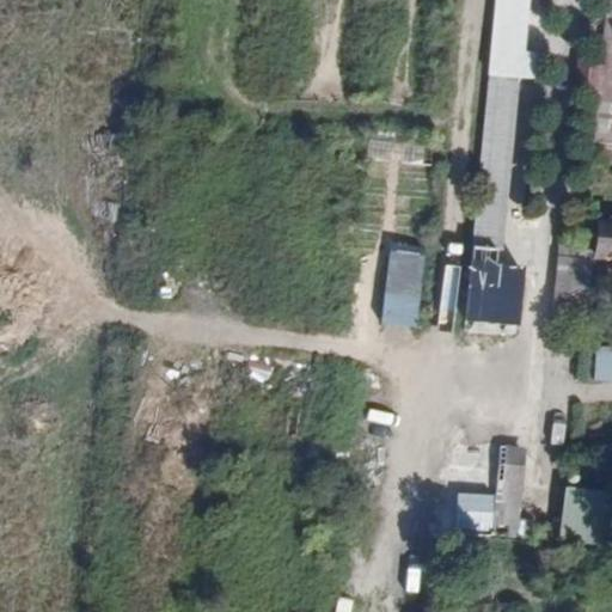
[(494,0),(471,237),(503,240),(526,0),(494,0)]
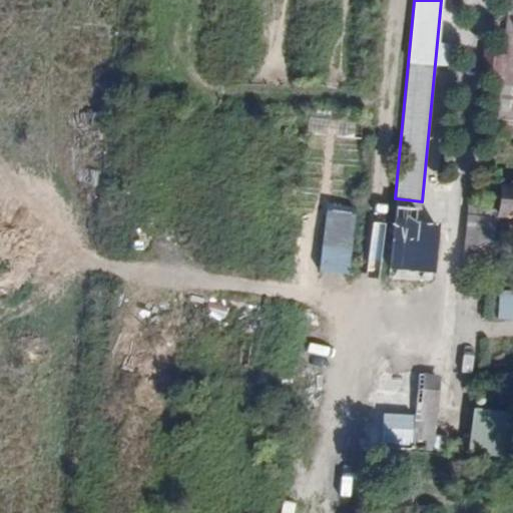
[(512,186),(498,185),(495,217),(512,218),(512,186)]
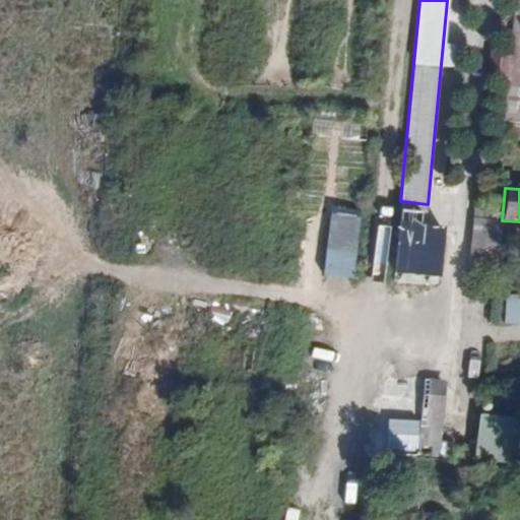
[(363,214),(331,211),(324,276),(355,279),(363,214)]
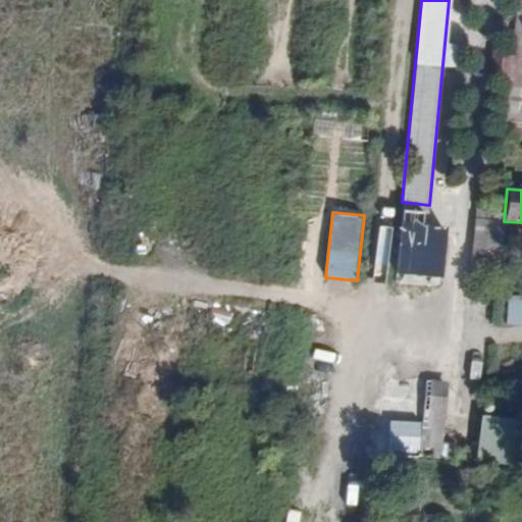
[(477,242),(499,243),(500,219),(478,218),(477,242)]
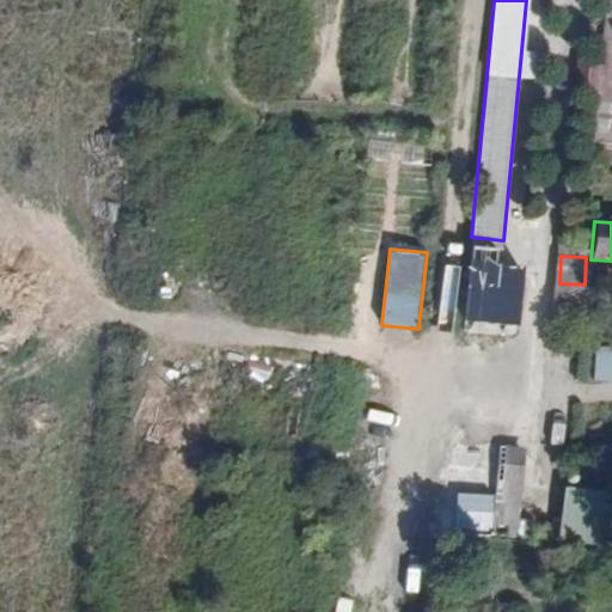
[(524,273),(471,269),(465,332),(519,336),(524,273)]
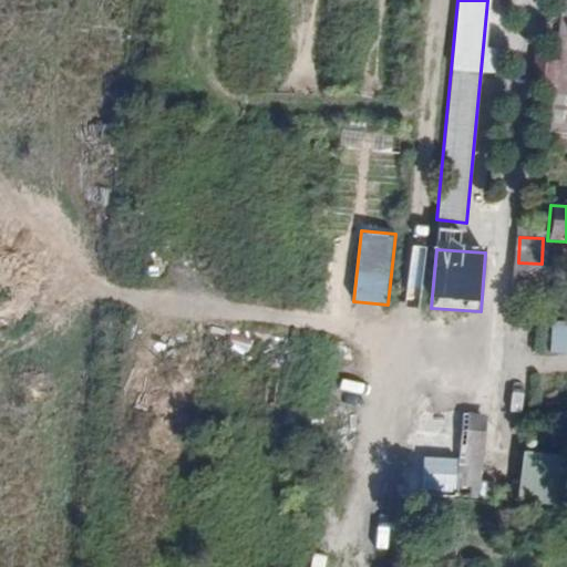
[(566,321),(555,321),(553,349),(566,349),(566,321)]
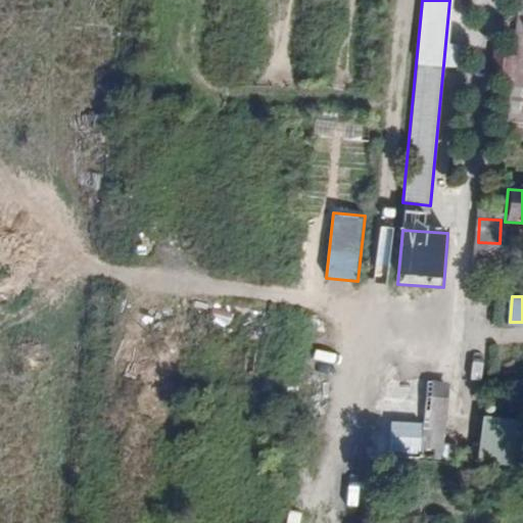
[(441,452),(449,384),(428,382),(423,425),(387,421),(384,445),(441,452)]
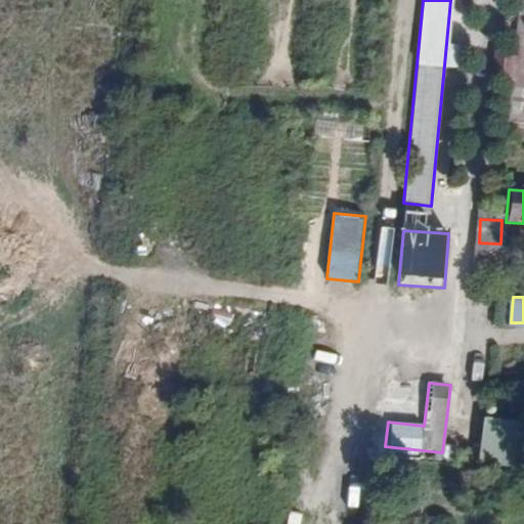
[(523,418),(486,416),(483,462),(523,464),(523,418)]
